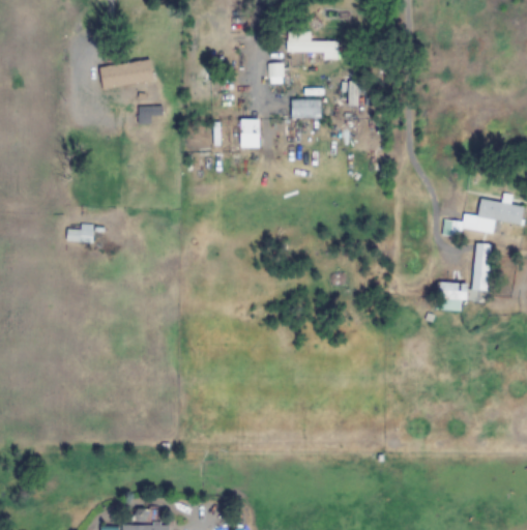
[(314,54),(314,77),(324,77),(324,60),(339,60),(339,39),(287,39),(287,53),(314,54)]
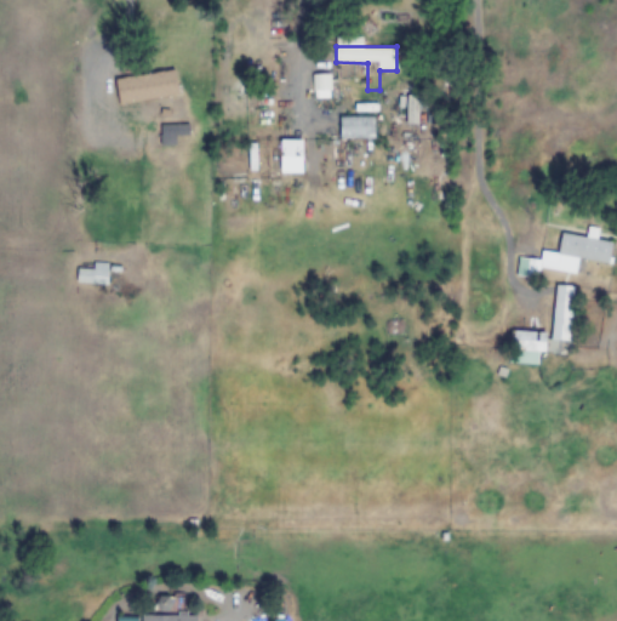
[(181,97),(177,70),(118,78),(121,103),(181,97)]
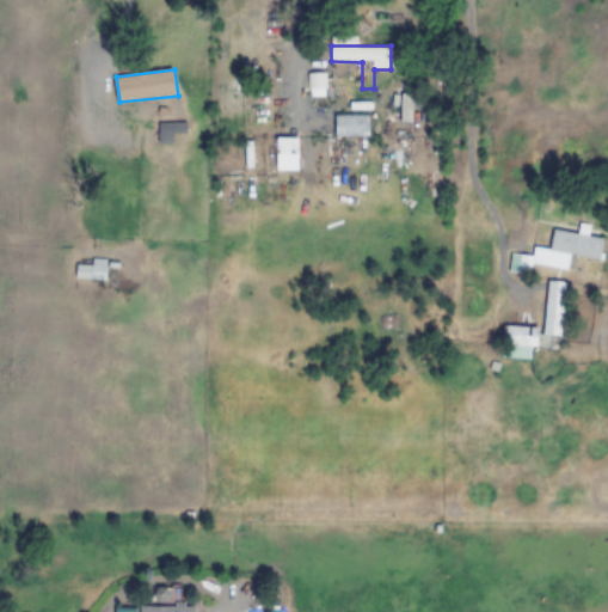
[(338,98),(317,101),(319,116),(339,112),(338,98)]
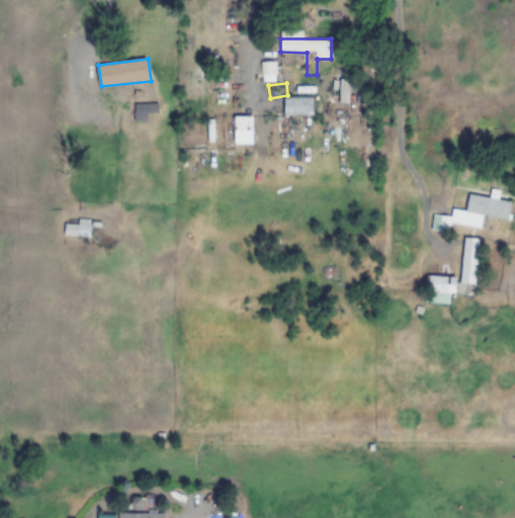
[(510,219),(513,200),(469,194),(467,210),(453,208),(450,224),(482,229),(484,216),(510,219)]
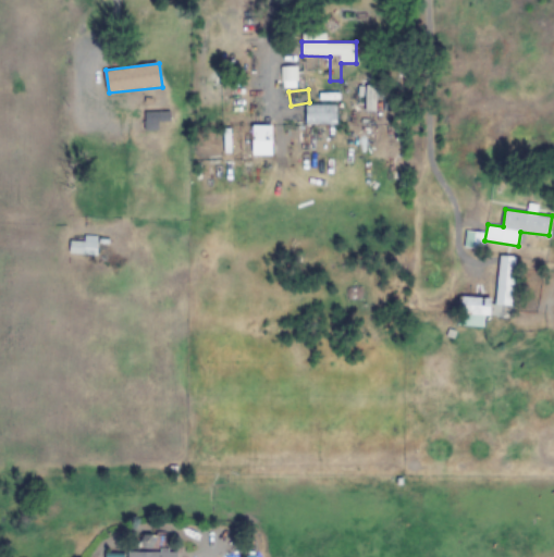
[(467,246),(479,246),(479,232),(467,232),(467,246)]
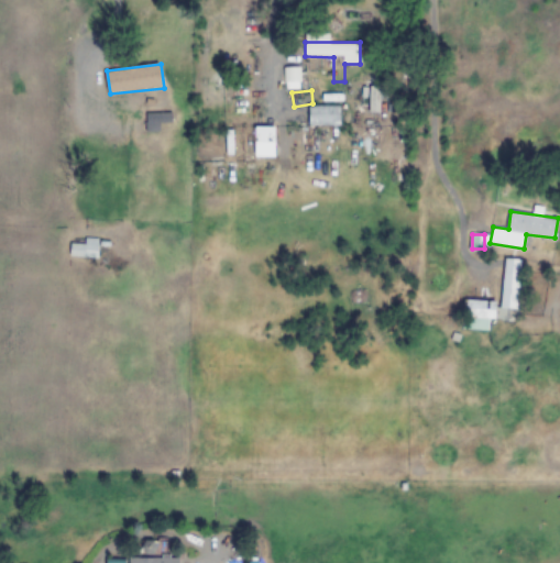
[(70,258),(99,258),(99,240),(70,240),(70,258)]
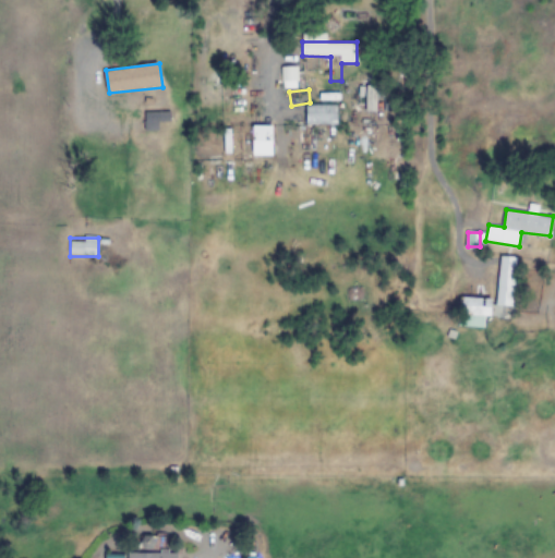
[(517,256),(501,255),(498,305),(515,306),(517,256)]
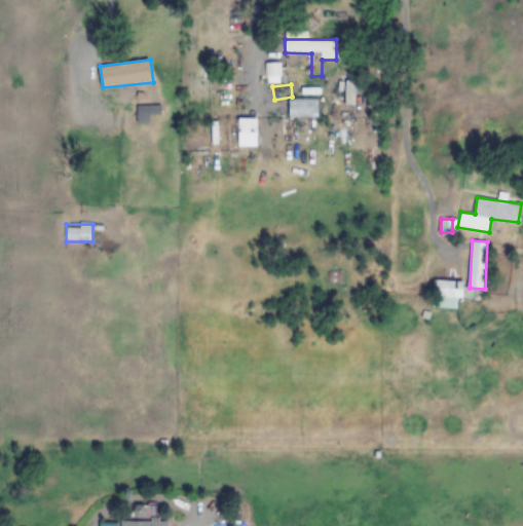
[(434,307),(458,307),(458,298),(464,298),(464,279),(434,279),(434,307)]
